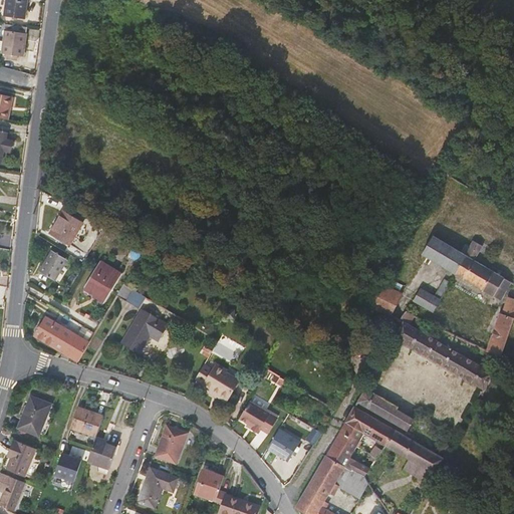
[(7,0),(6,14),(25,16),(27,0),(7,0)]
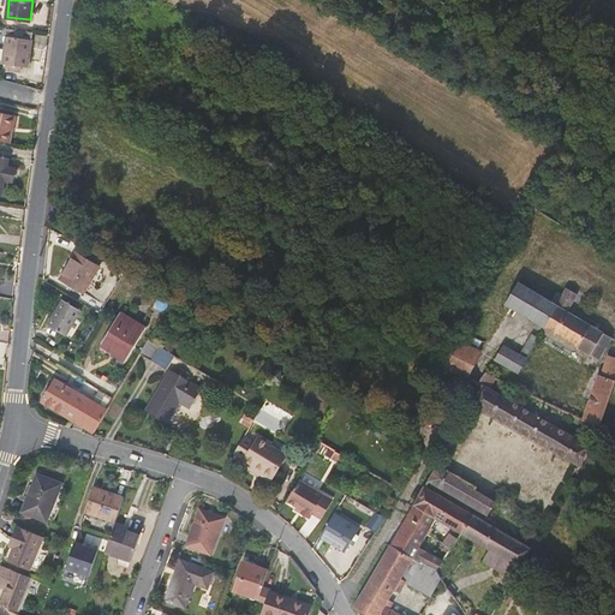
[(33,31),(4,28),(3,35),(6,35),(5,48),(0,47),(0,58),(3,59),(3,64),(9,64),(9,70),(21,71),(21,66),(28,66),(33,31)]
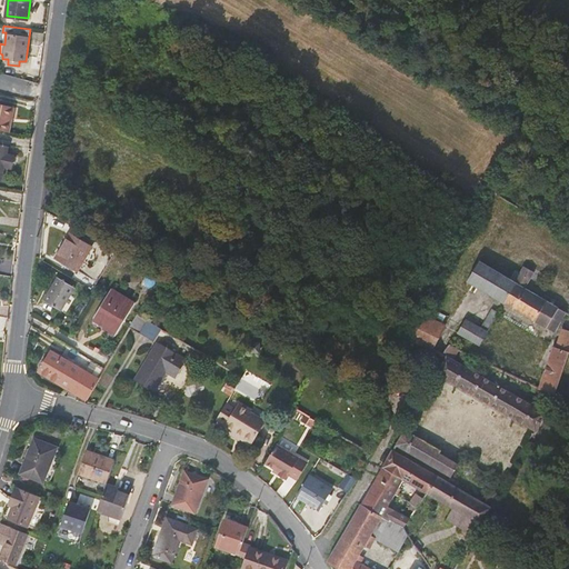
[(0,129),(8,131),(13,106),(0,103),(0,129)]
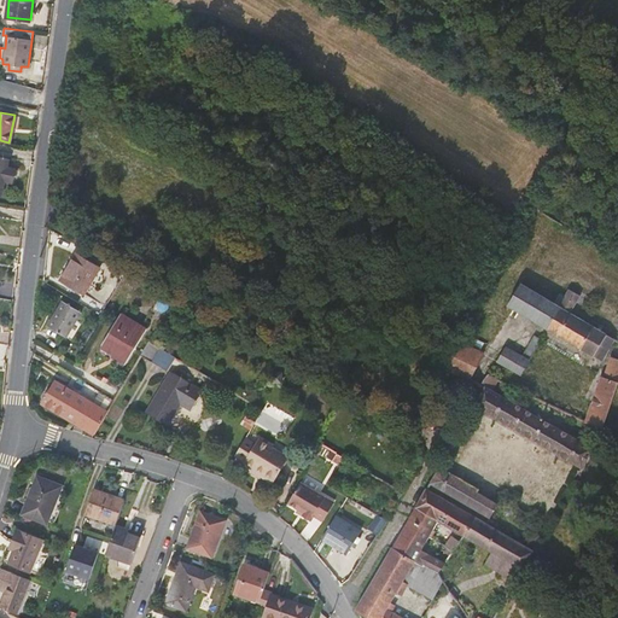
[(0,193),(3,194),(5,180),(12,182),(16,168),(7,167),(10,158),(0,156),(0,193)]
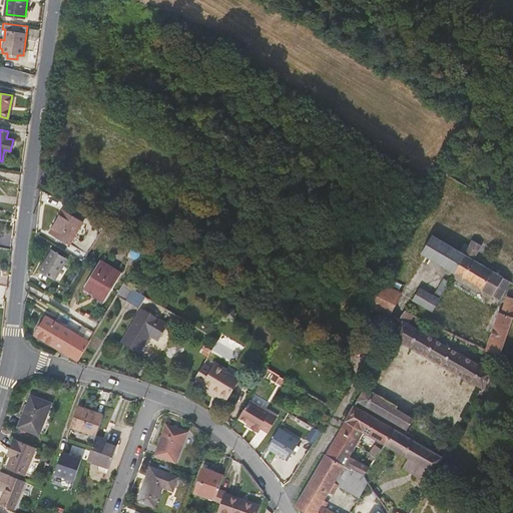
[(82,222),(63,210),(50,232),(69,244),(82,222)]
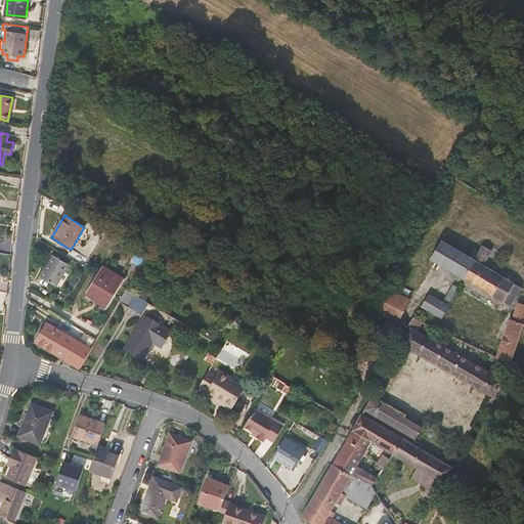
[(470,258),(441,241),(430,259),(460,276),(490,295),(504,302),(509,293),(515,296),(520,287),(483,265),(492,251),(482,245),(479,252),(475,249),(470,258)]
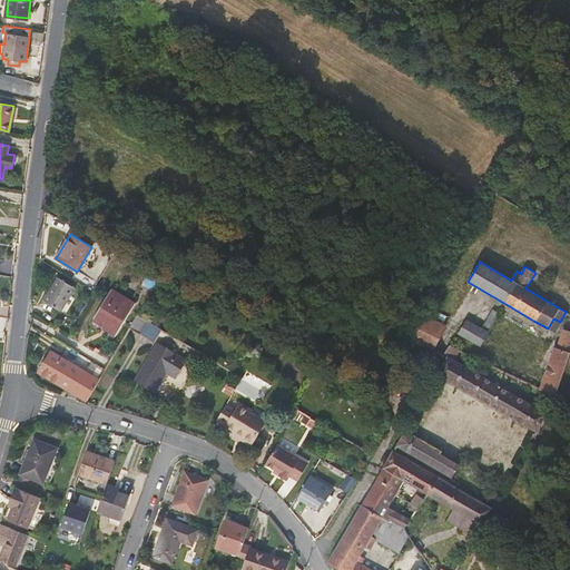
[(58,278),(43,301),(61,311),(75,288),(58,278)]
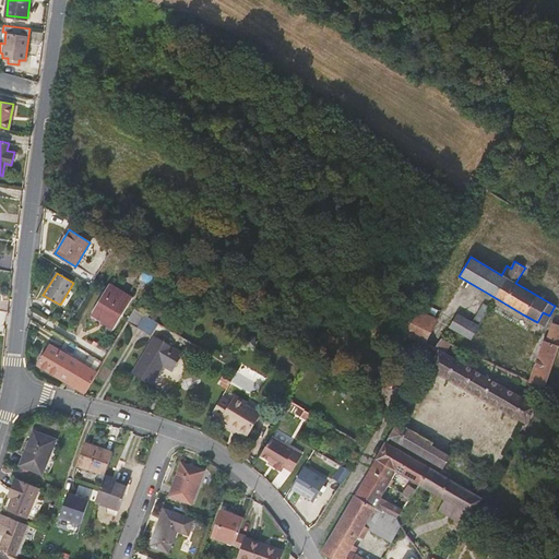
[(90,316),(114,330),(132,298),(109,284),(90,316)]
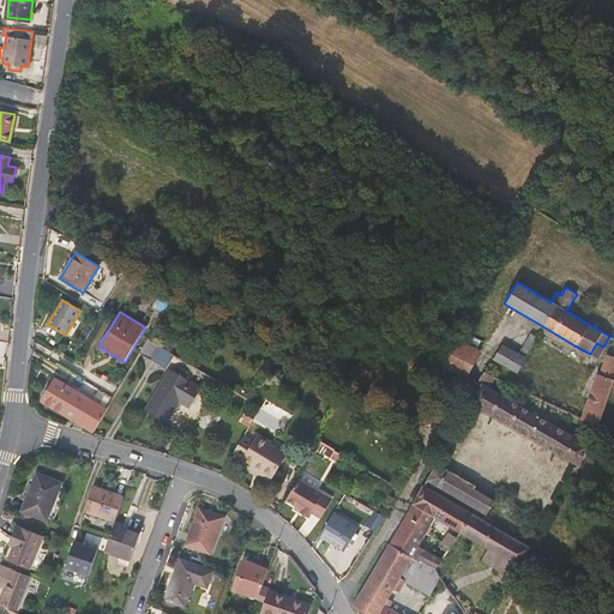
[(476,336),(463,330),(457,339),(470,347),(476,336)]
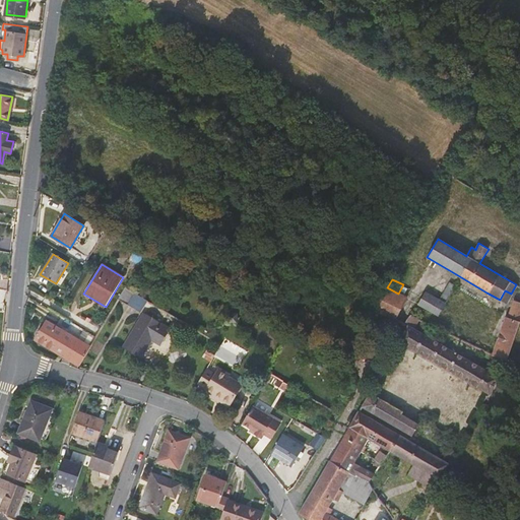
[(450,282),(441,298),(447,301),(455,285),(450,282)]
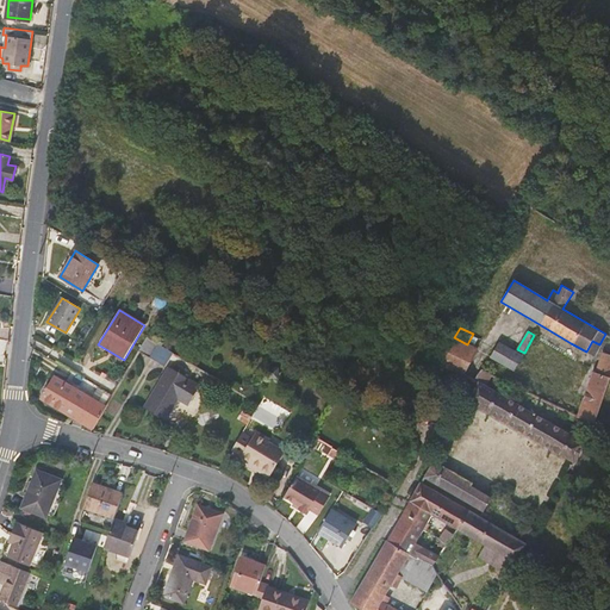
[(156,343),(147,337),(138,350),(148,356),(156,343)]
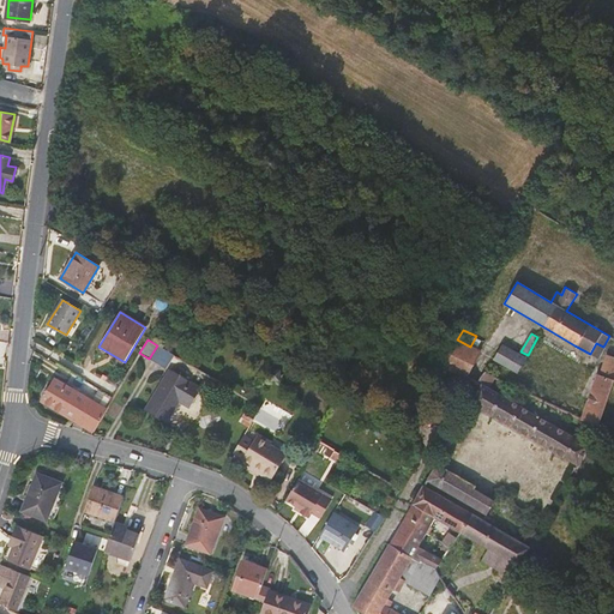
[(470,347),(457,339),(443,366),(467,378),(481,351),(470,347)]
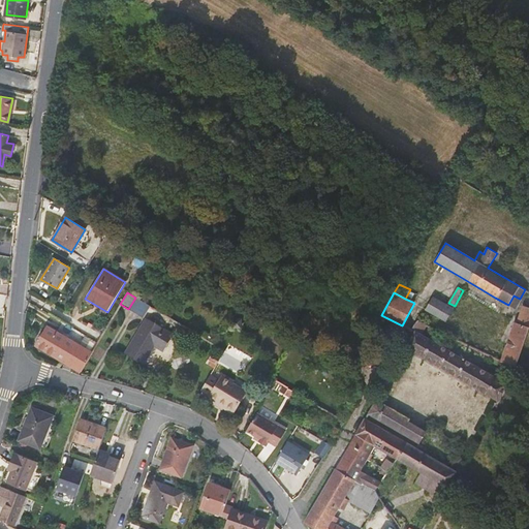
[(520,299),(514,296),(508,305),(515,309),(520,299)]
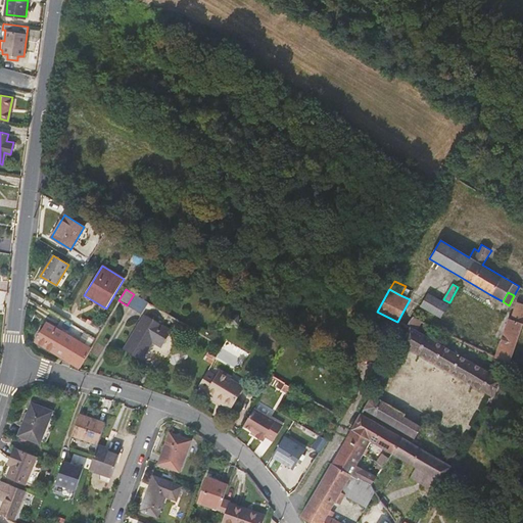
[(430,311),(436,300),(428,295),(422,304),(421,305),(430,311)]
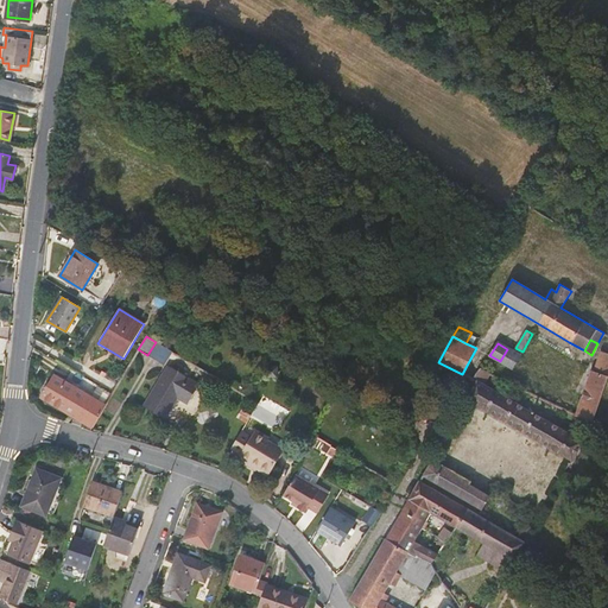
[(523,352),(515,348),(512,352),(507,349),(500,361),(513,368),(523,352)]
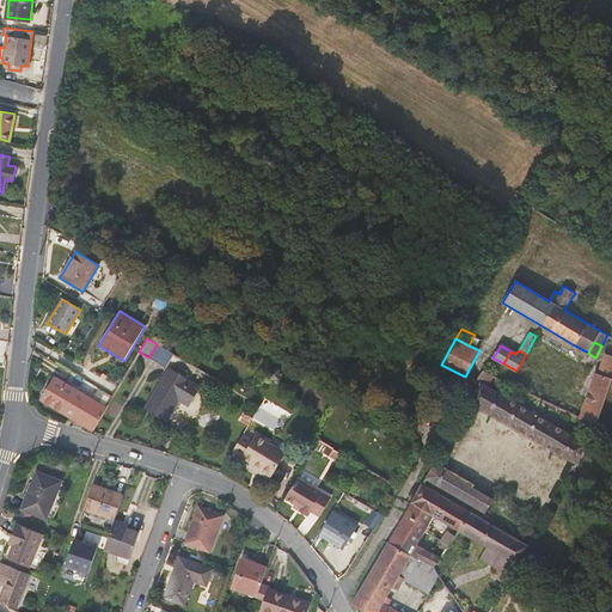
[(607,396),(611,380),(611,356),(606,354),(599,374),(597,373),(591,390),(607,396)]
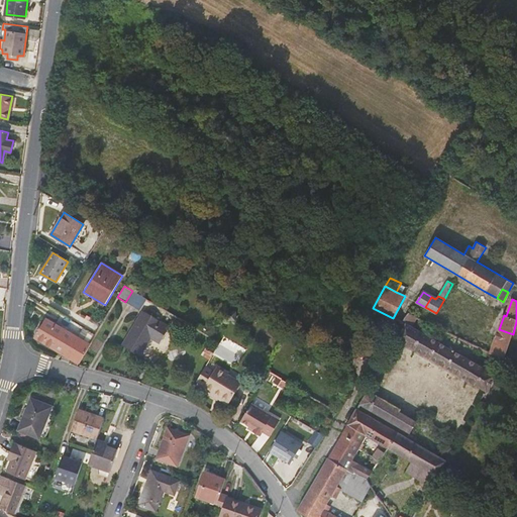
[(160,343),(170,327),(143,311),(122,345),(139,355),(150,337),(160,343)]
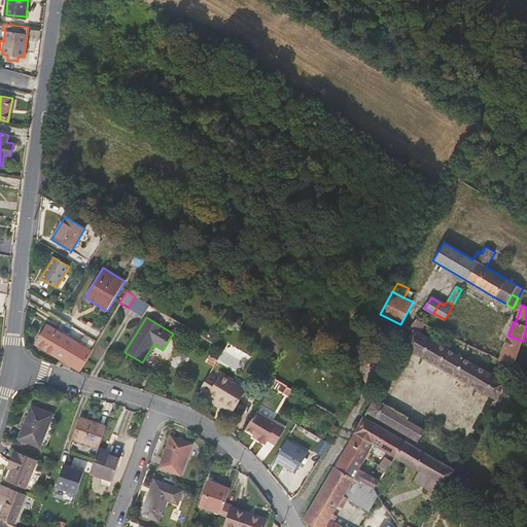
[(419,332),(425,323),(417,319),(413,323),(411,327),(410,329),(411,330),(413,331),(405,346),(401,353),(407,355),(410,349),(495,399),(505,382),(419,332)]
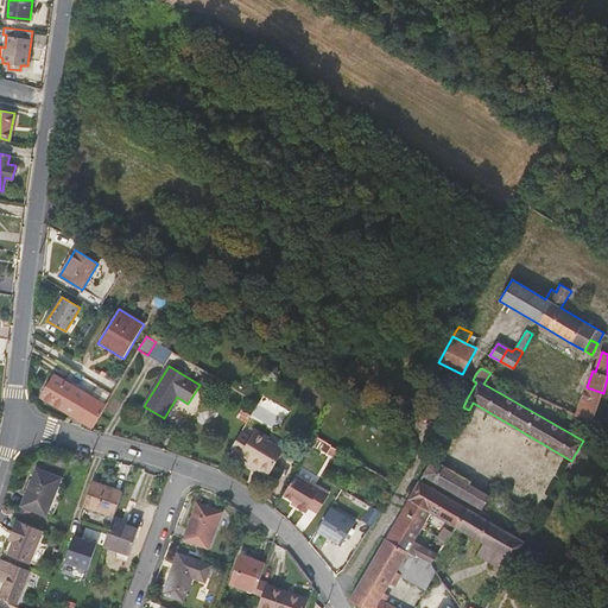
[(106,405),(54,374),(40,397),(92,428),(93,428),(106,405)]
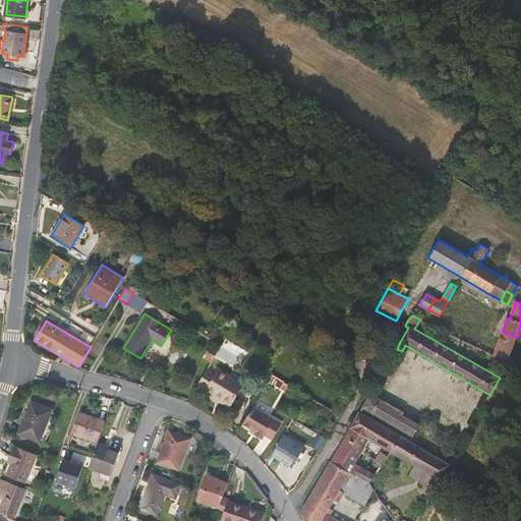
[(508,361),(517,337),(503,332),(495,356),(508,361)]
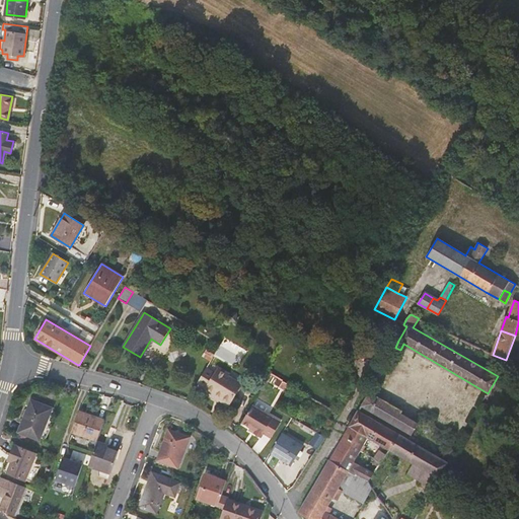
[(212,395),(228,405),(240,385),(227,377),(228,375),(218,369),(215,373),(206,368),(198,382),(207,387),(206,388),(213,392),(212,395)]
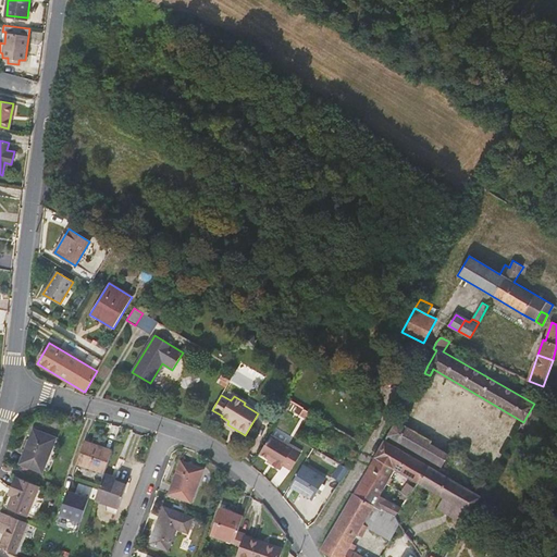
[(300,415),(304,408),(299,405),(295,412),(300,415)]
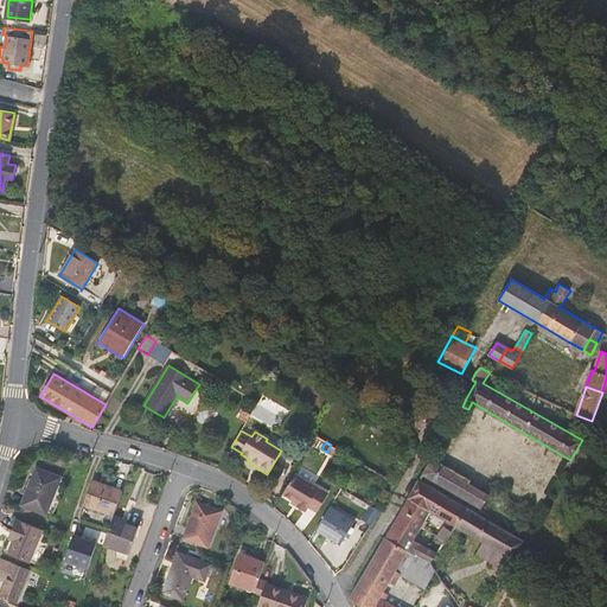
[(333,457),(338,448),(331,445),(327,452),(333,457)]
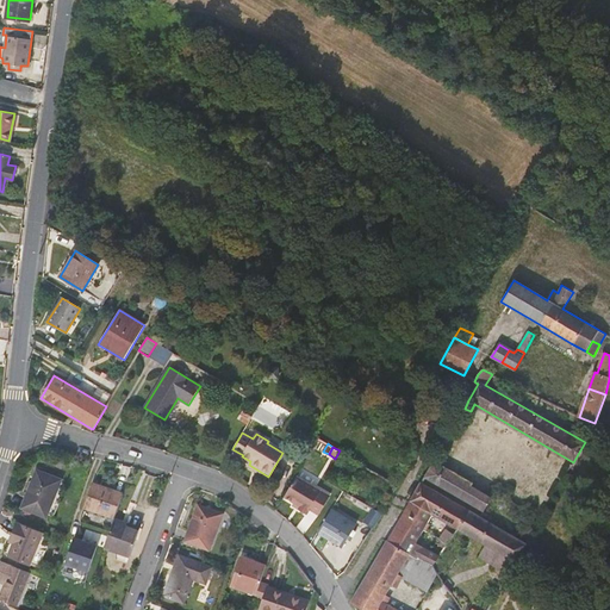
[(472,483),(434,461),(424,477),(483,511),(491,498),(471,486),(472,483)]
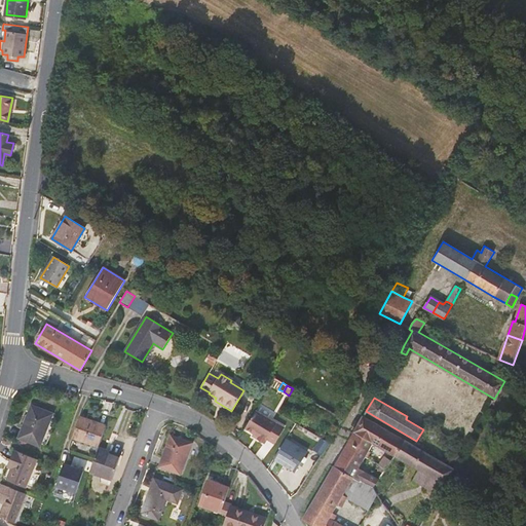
[(52,414),(32,406),(20,438),(39,446),(52,414)]
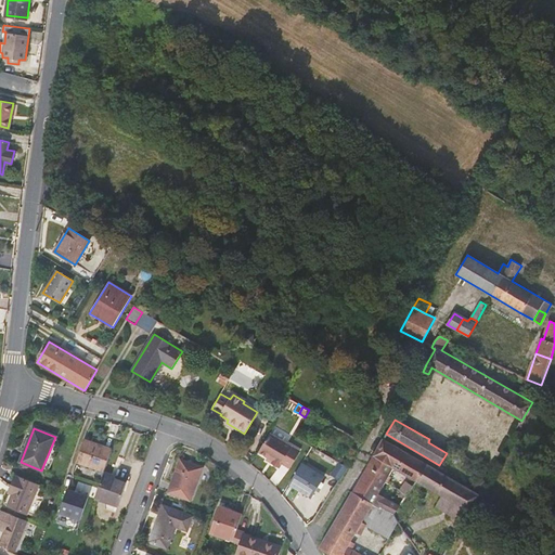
[(270,433),(258,451),(273,461),(272,463),(280,467),(282,463),(289,467),(299,451),(270,433)]
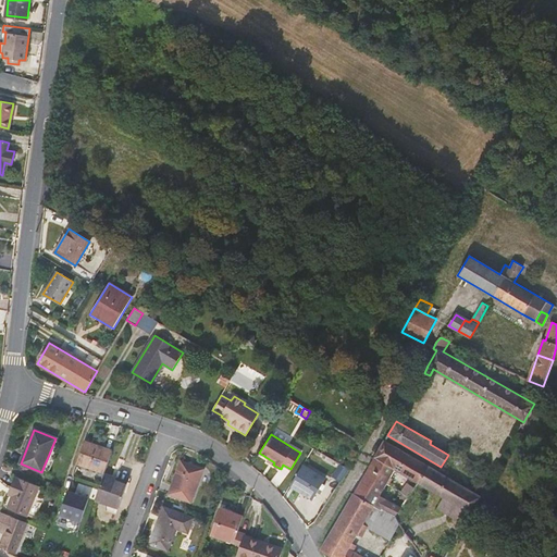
[(395,469),(419,483),(429,466),(384,441),(370,466),(391,477),(395,469)]
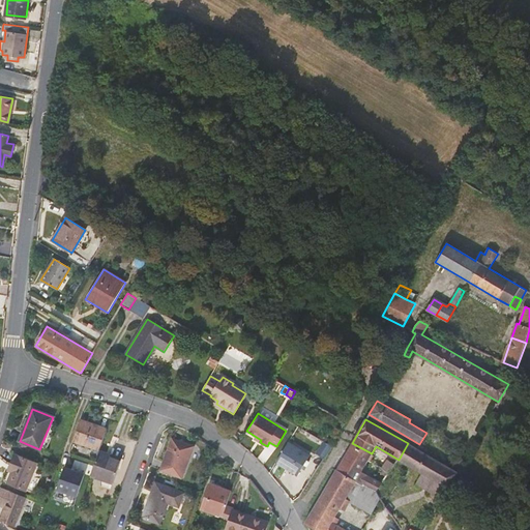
[(107,430),(81,420),(75,441),(99,449),(107,430)]
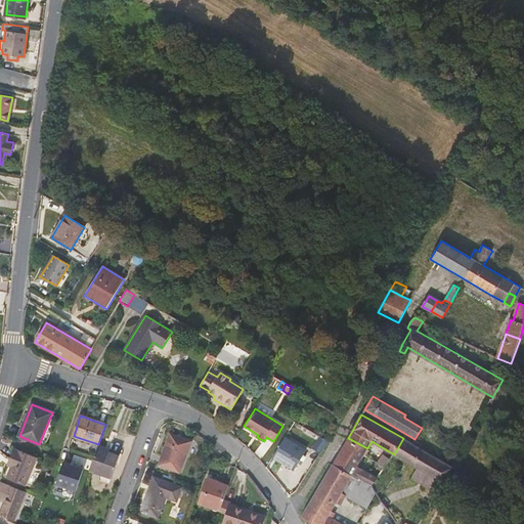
[(329,431),(333,433),(337,426),(333,424),(329,431)]
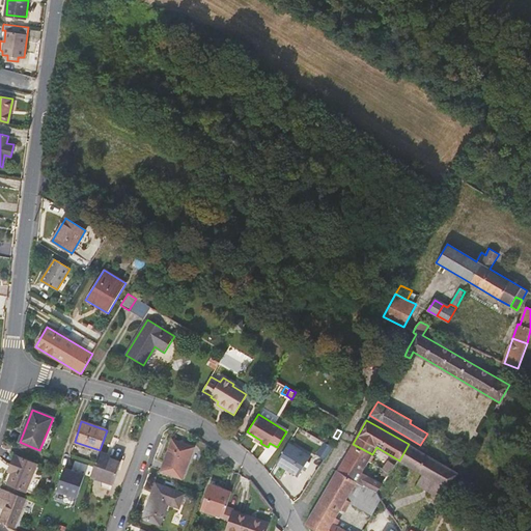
[(172,440),(161,471),(182,479),(194,447),(172,440)]
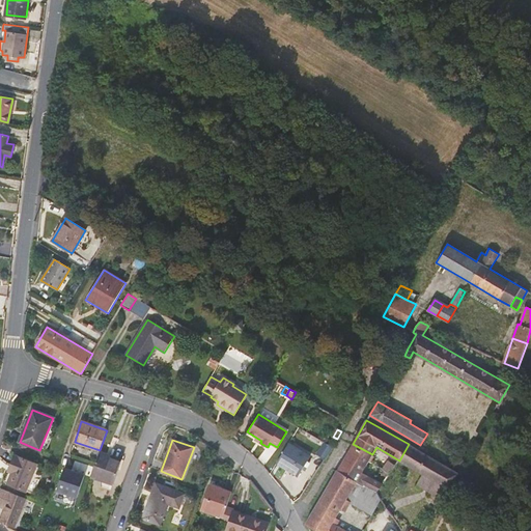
[(326,459),(333,447),(325,442),(317,454),(326,459)]
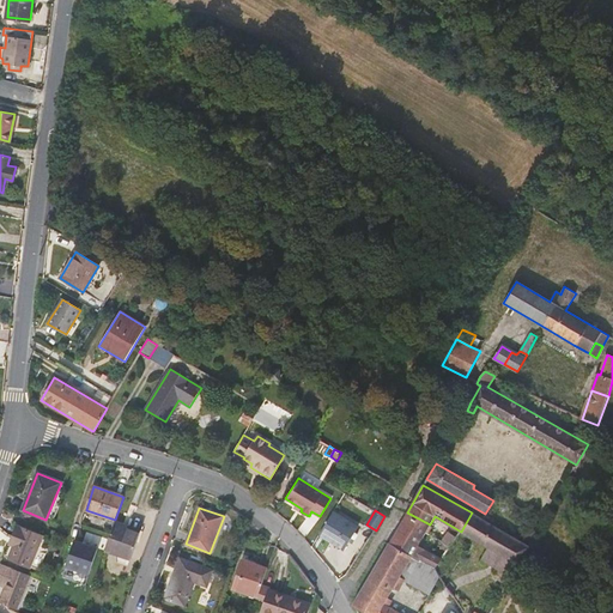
[(333,511),(320,534),(345,548),(358,527),(333,511)]
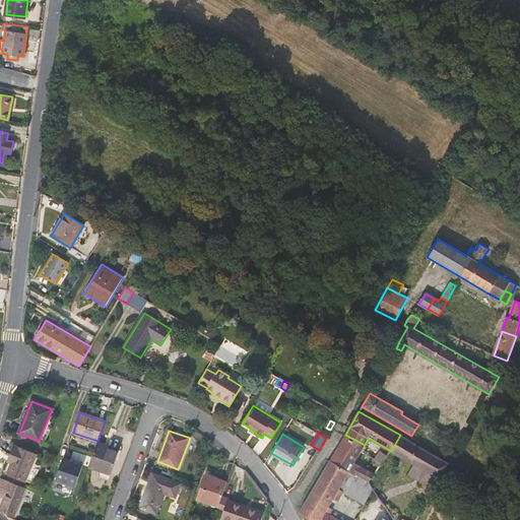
[(365,445),(345,435),(333,455),(330,461),(349,471),(369,481),(374,473),(354,462),(362,451),(365,445)]
